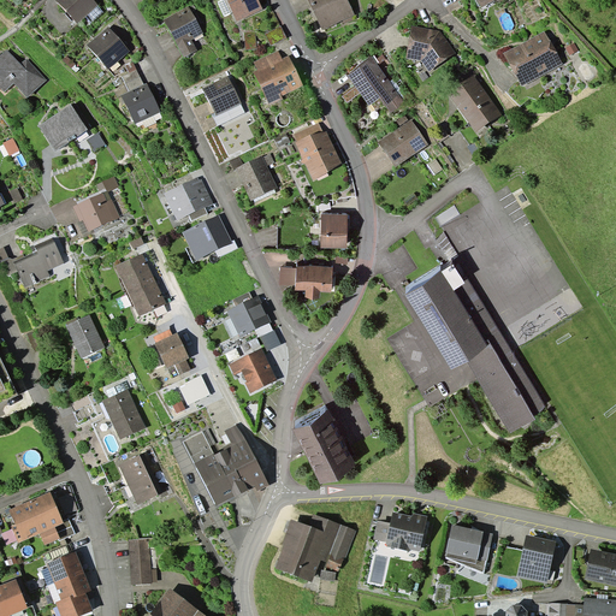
[(93,0),(55,0),(66,12),(73,19),(77,24),(86,16),(98,6),(98,5),(93,0)]
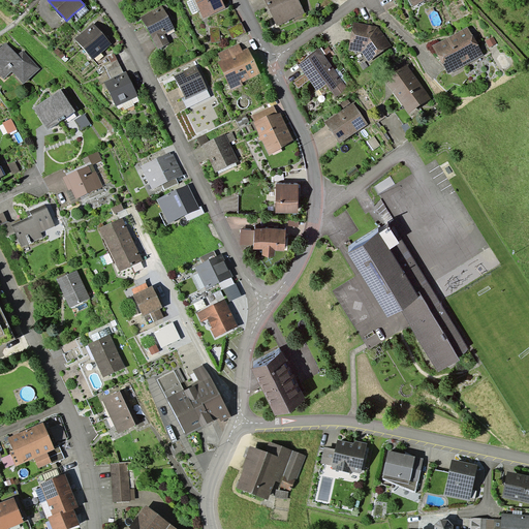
[(226,8),(221,0),(194,0),(204,19),(226,8)]
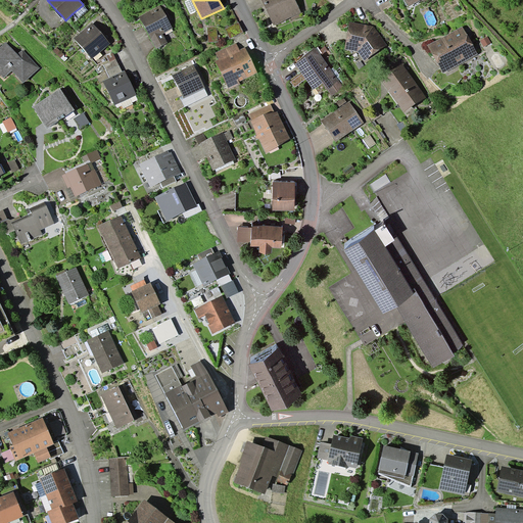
[(301,12),(295,0),(260,0),(274,26),(301,12)]
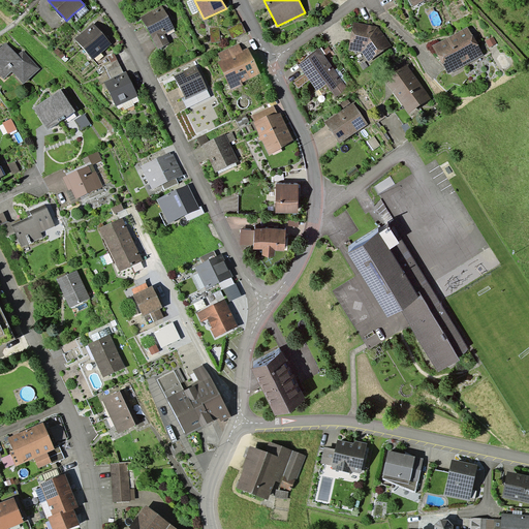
[(89,10),(84,5),(73,13),(79,20),(89,10)]
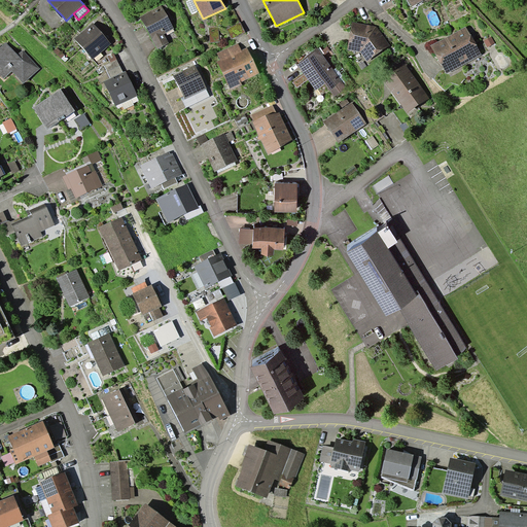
[(174,29),(162,5),(140,16),(157,49),(169,43),(165,34),(174,29)]
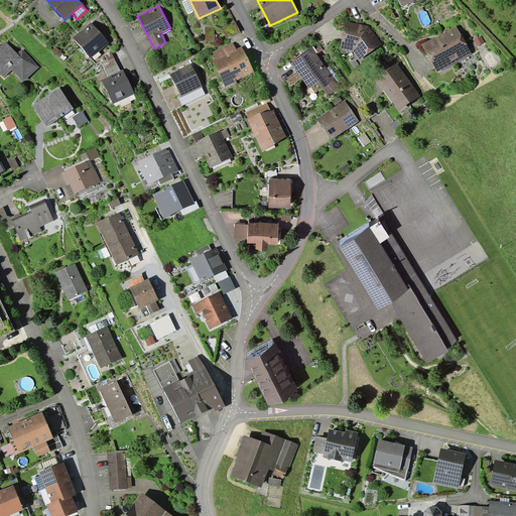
[(341,48),(353,51),(360,59),(382,44),(369,26),(345,21),(341,48)]
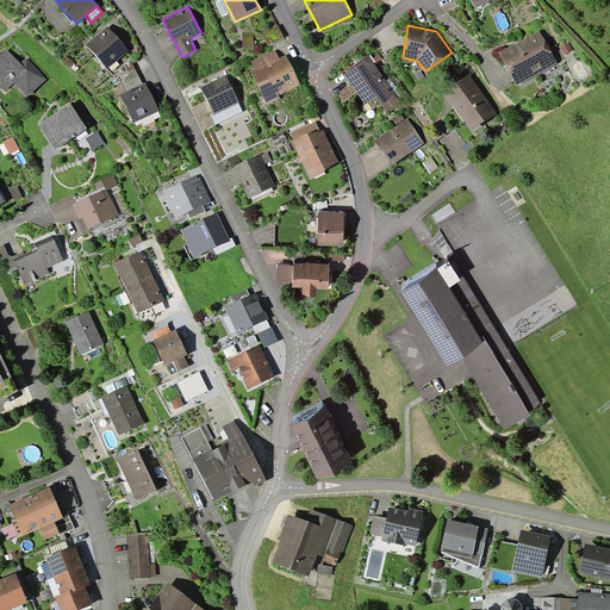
[(107,26),(86,44),(107,68),(129,51),(107,26)]
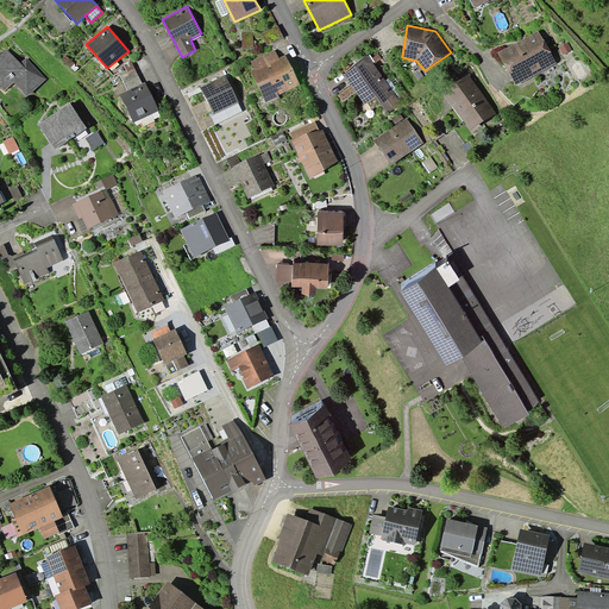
[(557,63),(538,30),(497,52),(516,86),(557,63)]
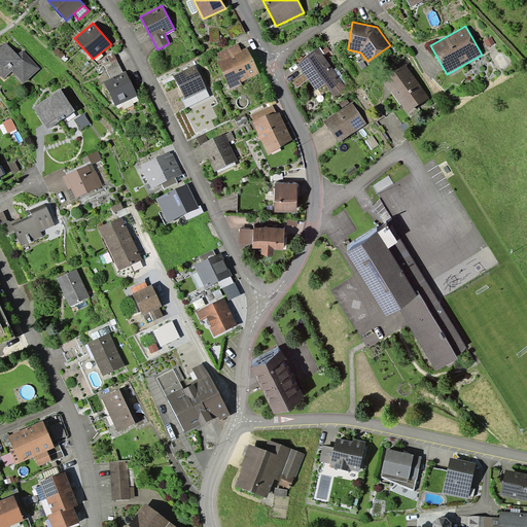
[(495,43),(492,36),(484,40),(487,47),(495,43)]
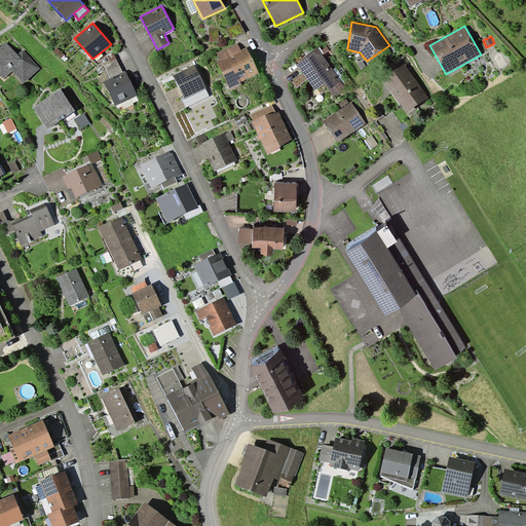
[(6,42),(0,47),(0,73),(4,78),(11,71),(23,83),(40,69),(23,50),(17,54),(6,42)]
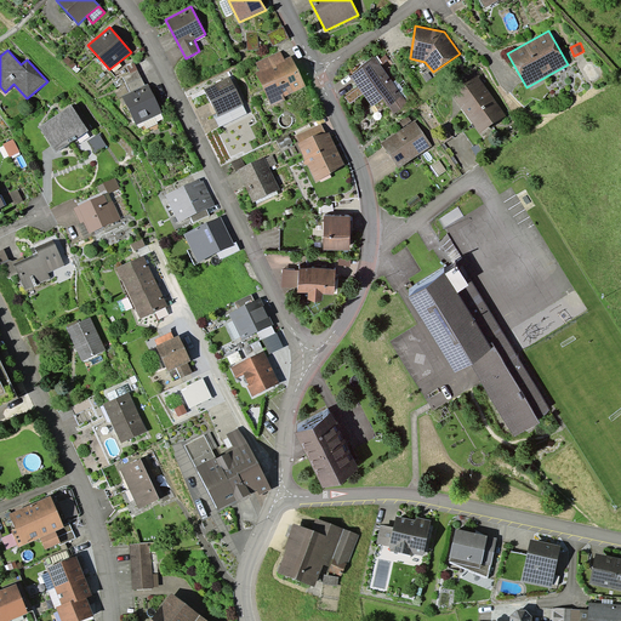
[(284,60),(280,51),(256,62),(260,70),(256,72),(272,107),(285,101),(284,97),(306,87),(291,56),(284,60)]
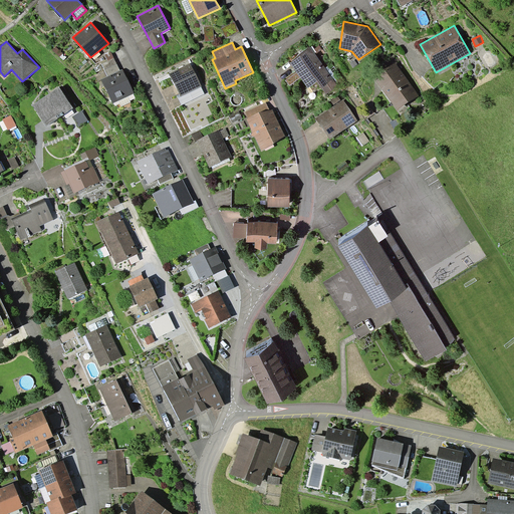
[(338,86),(310,46),(290,62),(296,72),(301,77),(308,87),(317,81),(326,94),(338,86)]
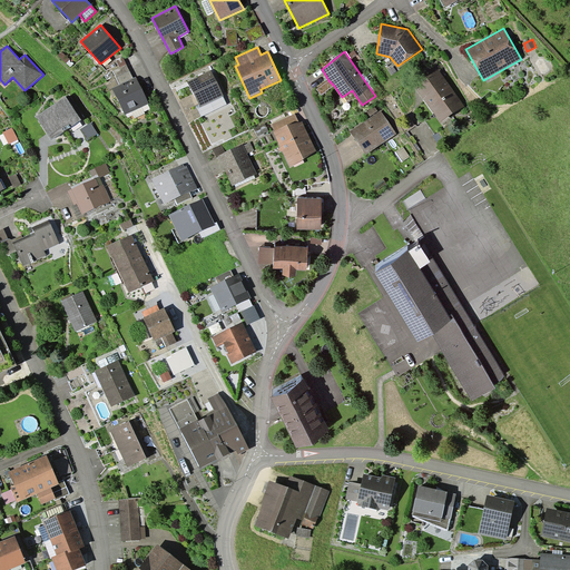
[(112,70),(117,78),(130,71),(124,57),(116,60),(119,68),(112,70)]
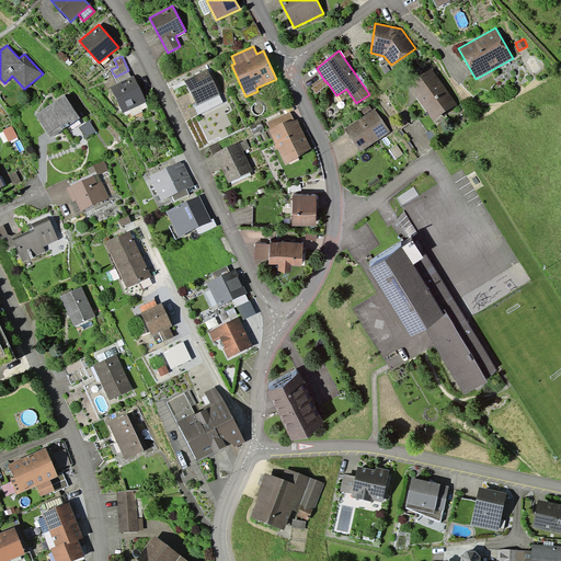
[(457,104),(432,68),(408,84),(433,121),(457,104)]
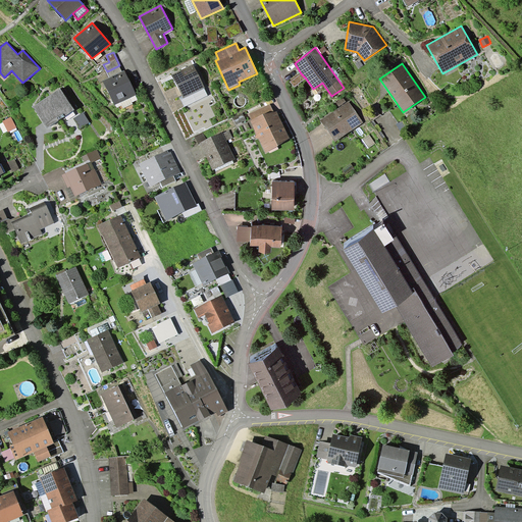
[(205,88),(193,64),(171,74),(183,96),(184,98),(204,88),(205,88)]
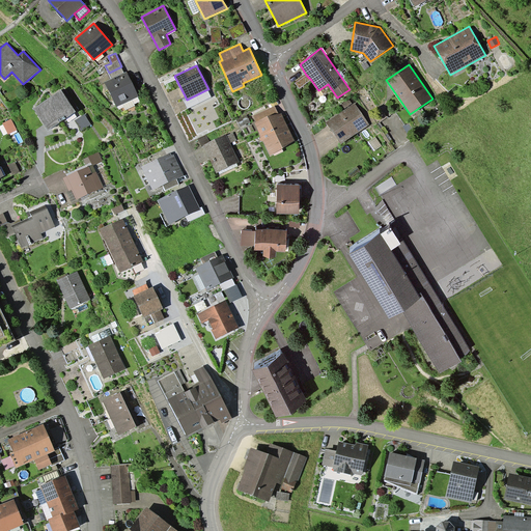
[(124,73),(121,66),(109,73),(112,79),(124,73)]
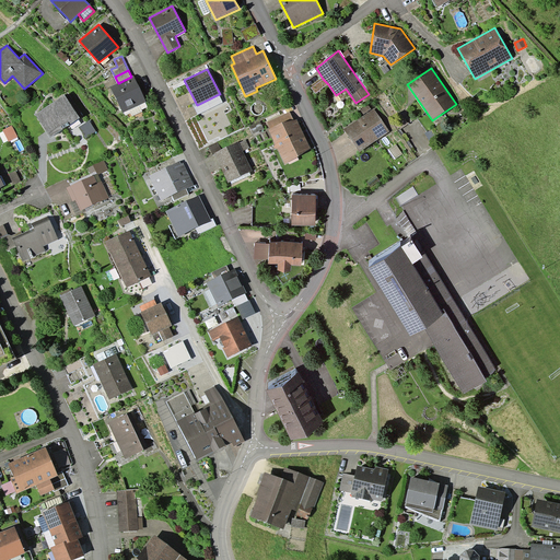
[(118,83),(111,86),(123,113),(147,102),(133,76),(131,77),(118,83)]
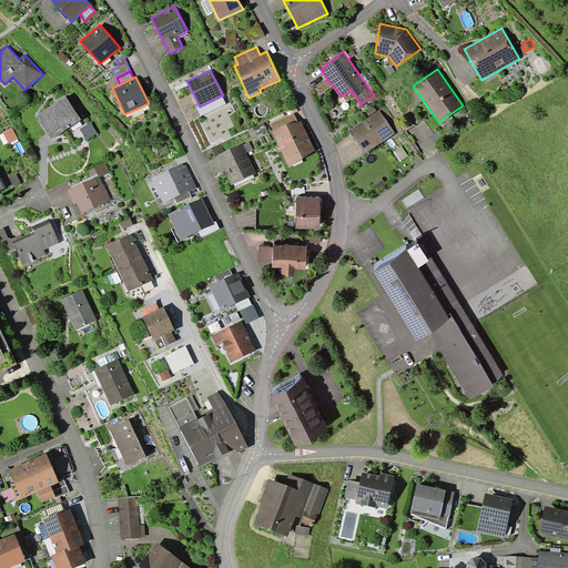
[(320,95),(333,85),(327,80),(315,89),(320,95)]
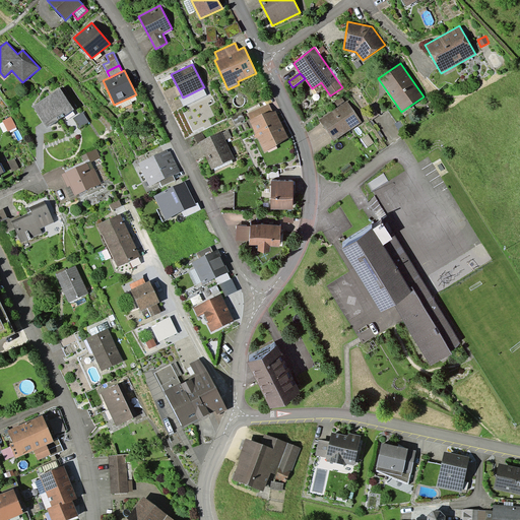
[(207,94),(203,87),(183,98),(182,95),(179,96),(184,107),(207,94)]
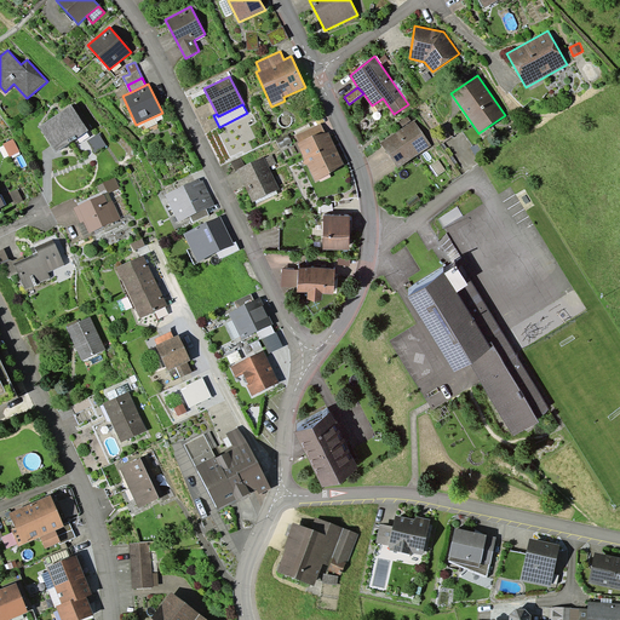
[(72,105),(39,127),(56,153),(76,138),(86,132),(89,130),(72,105)]
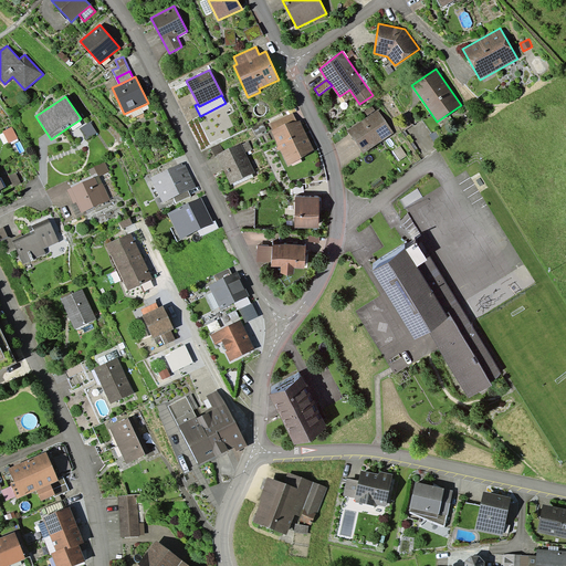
[(368,116),(376,111),(371,106),(364,112),(368,116)]
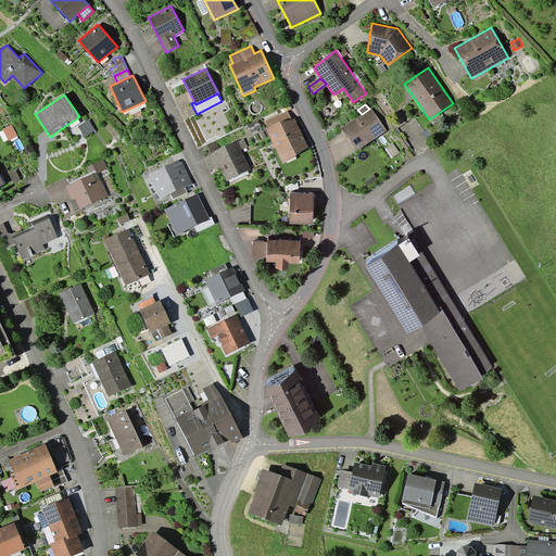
[(387,129),(371,108),(369,109),(362,114),(341,128),(356,151),(387,129)]
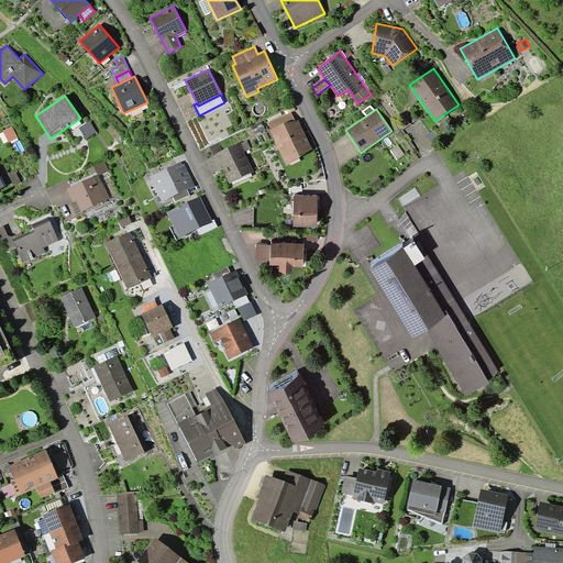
[(296,121),(291,112),(268,123),(272,130),(269,131),(286,164),(313,151),(298,120),(296,121)]
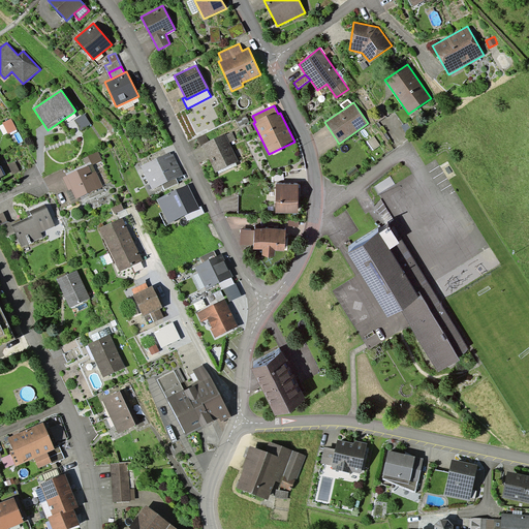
[(76,117),(73,113),(65,118),(68,122),(76,117)]
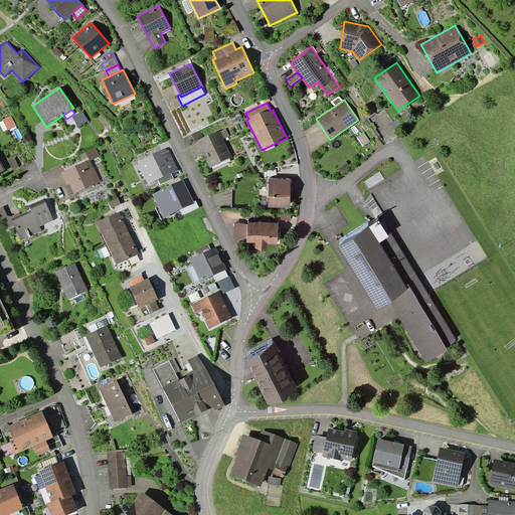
[(89,121),(82,111),(72,117),(78,127),(89,121)]
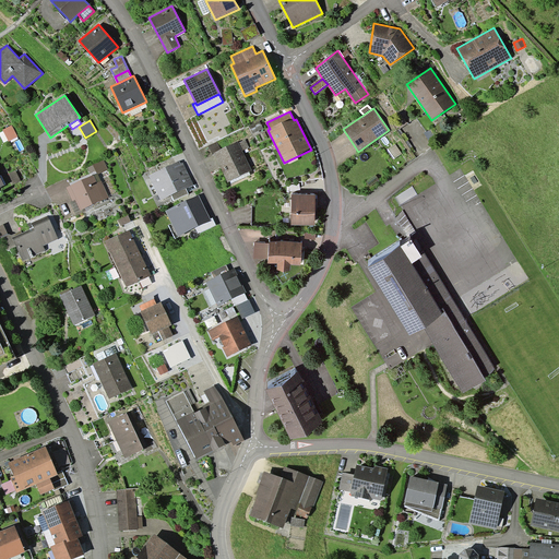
[(263,129),(259,120),(249,126),(252,133),(263,129)]
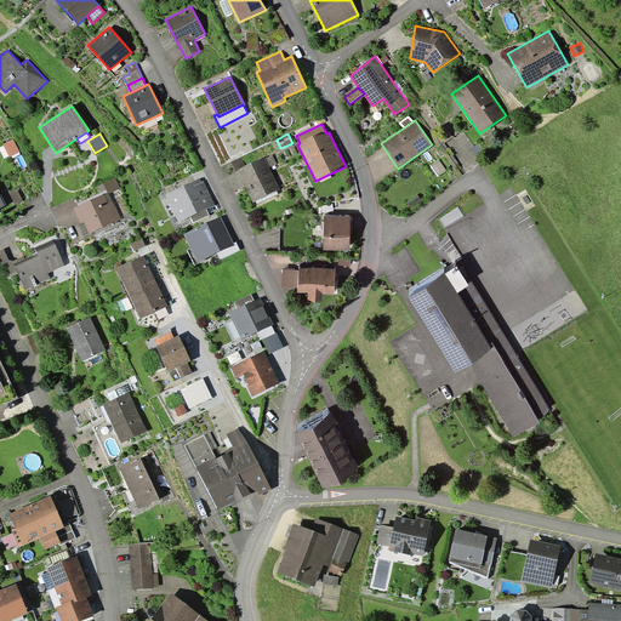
[(13,140),(3,144),(10,157),(20,152),(13,140)]
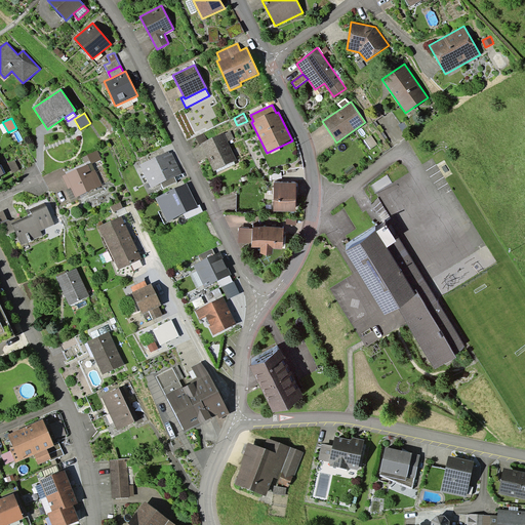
[(231,131),(225,134),(228,142),(234,138),(231,131)]
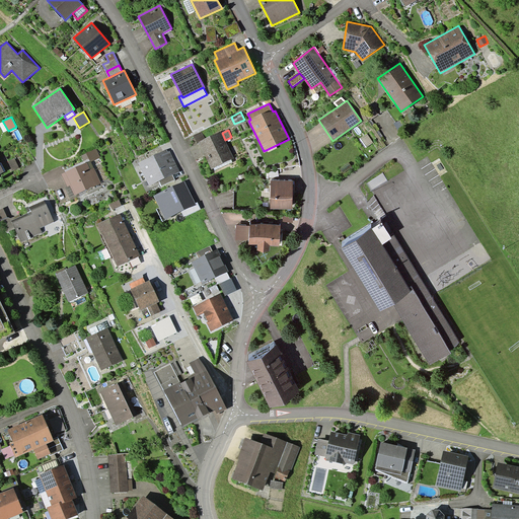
[(222,133),(221,131),(205,139),(199,142),(199,143),(212,169),(234,158),(225,140),(222,133)]
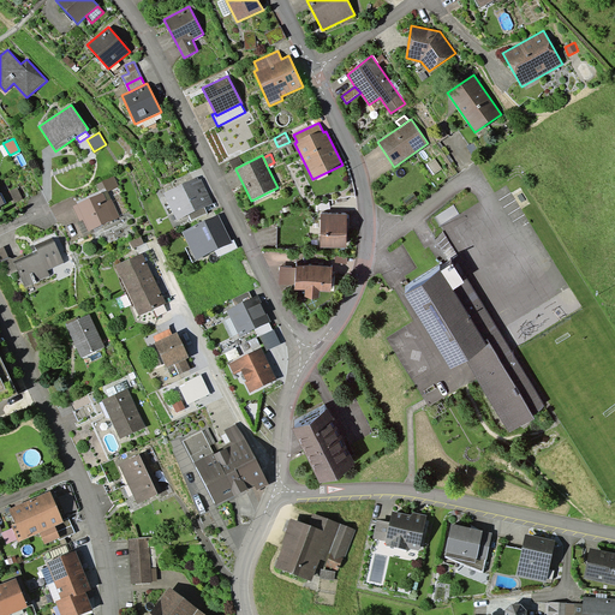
[(236,168),(243,165),(239,156),(230,161),(234,171),(236,169),(236,168)]
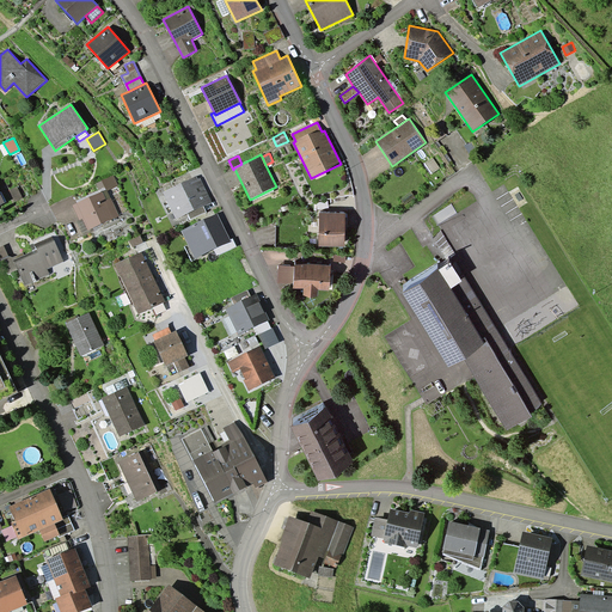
[(440,167),(433,158),(424,163),(433,173),(440,167)]
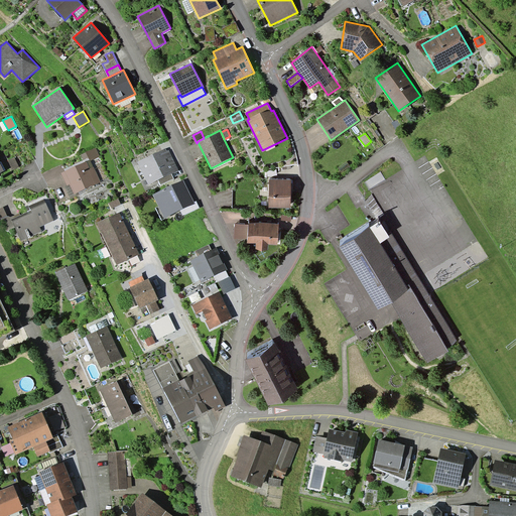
[(91,160),(100,156),(97,148),(86,152),(81,154),(83,159),(89,157),(90,160),(91,160)]
